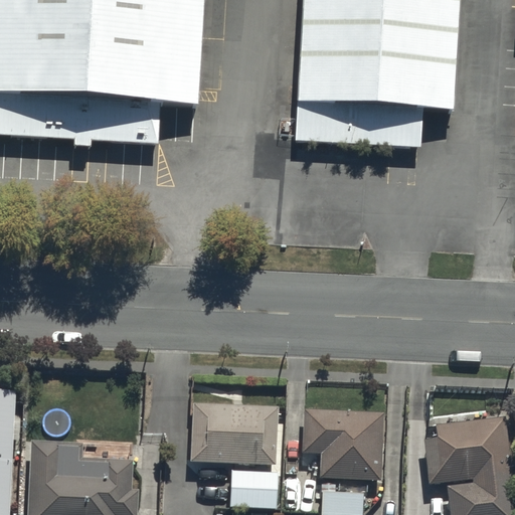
[(205,0),(0,0),(0,108),(199,120),(205,0)]
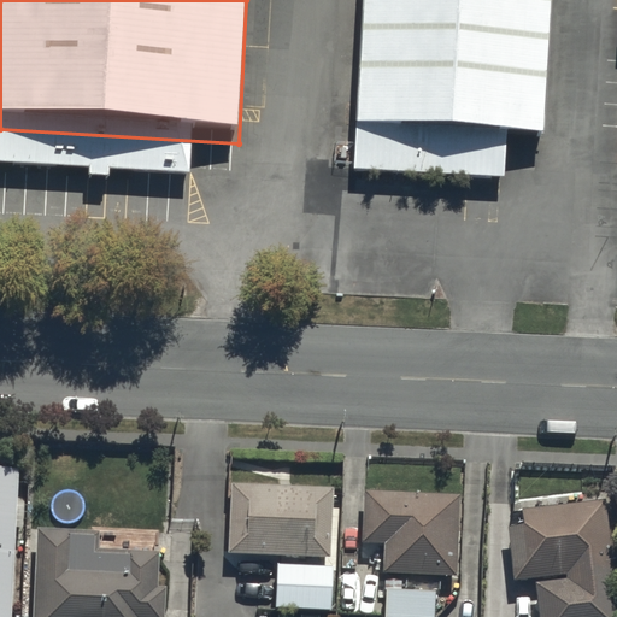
[(551,0),(356,0),(350,137),(545,147),(551,0)]
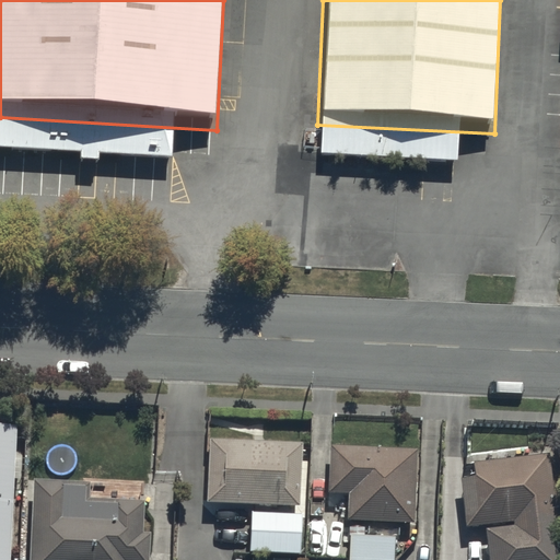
[(0,559),(9,559),(15,422),(0,421),(0,559)]
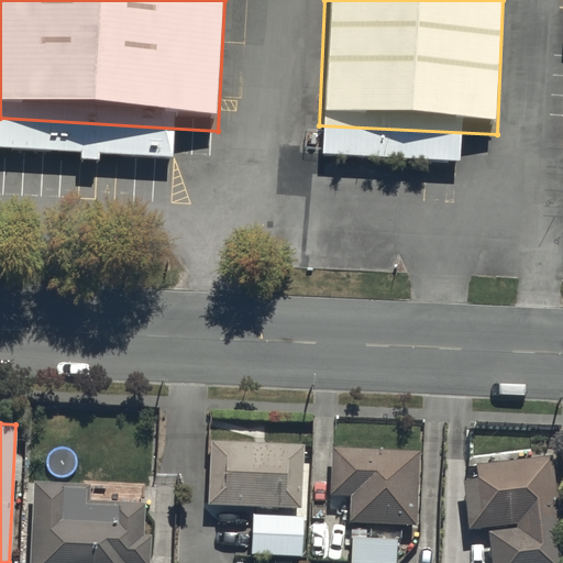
[(301,441),(208,439),(206,503),(299,505),(301,441)]
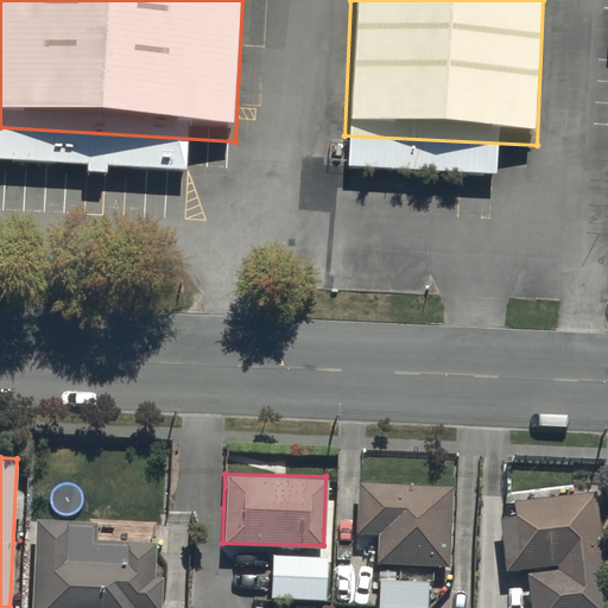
[(450,486),(356,482),(355,532),(375,533),(374,562),(447,565),(450,486)]
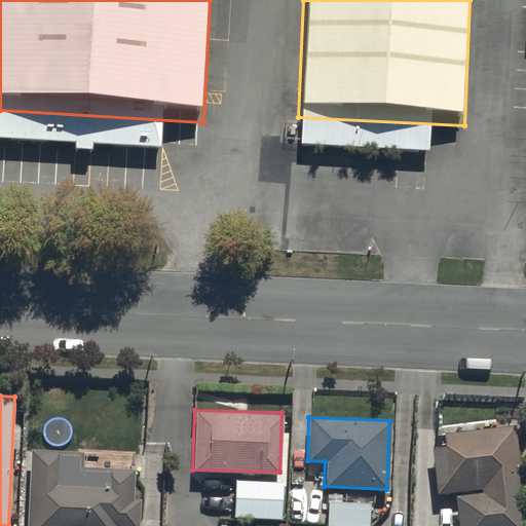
[(524,525),(513,425),(442,434),(444,446),(430,447),(437,493),(453,491),(457,525),(524,525)]
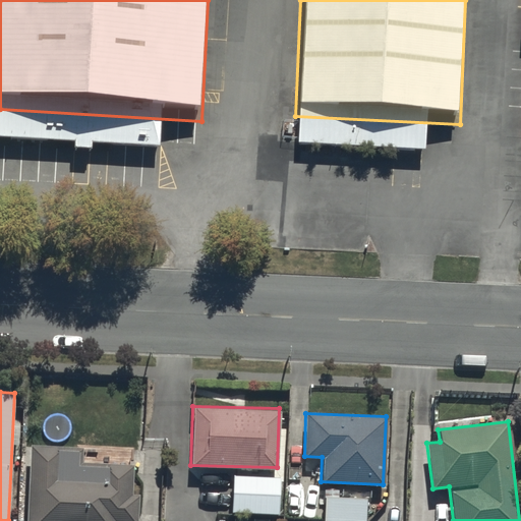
[(26,520),(137,520),(138,494),(130,494),(130,462),(80,462),(80,445),(27,445),(26,520)]
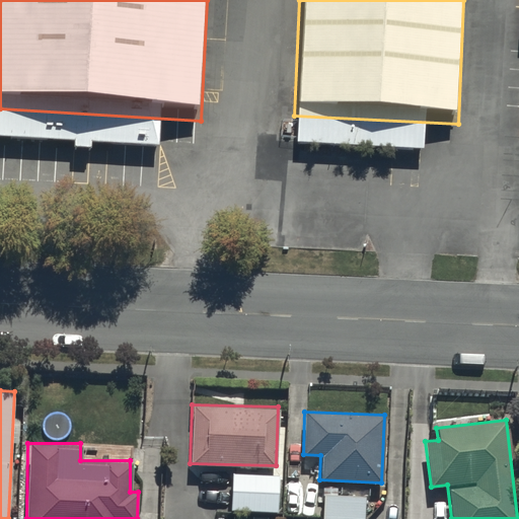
[(278,475),(231,473),(229,510),(277,511),(278,475)]
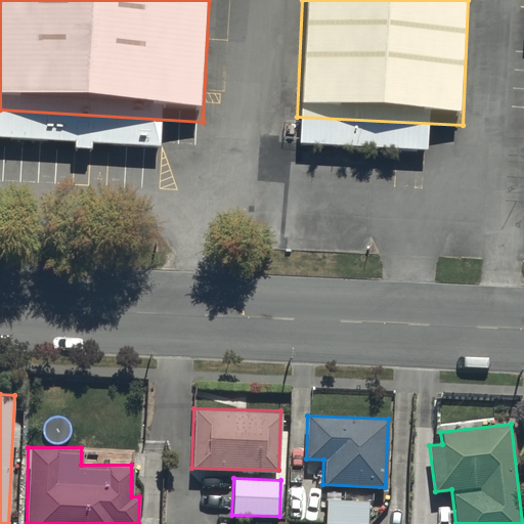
[(365,523),(366,501),(324,500),(323,523),(365,523)]
